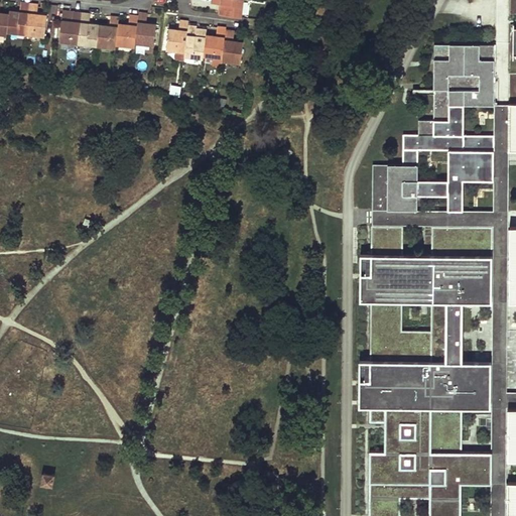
[(240,16),(241,0),(211,0),(211,3),(218,4),(221,4),(220,14),(240,16)]
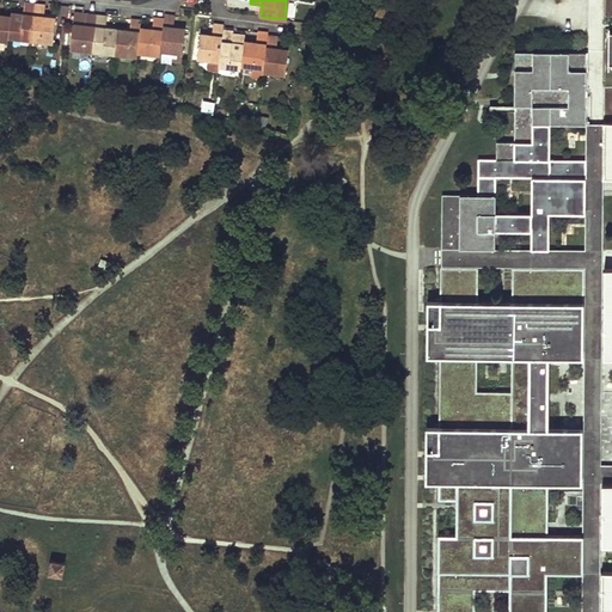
[(30,40),(34,4),(24,2),(23,7),(23,14),(11,13),(11,17),(7,37),(30,40)]
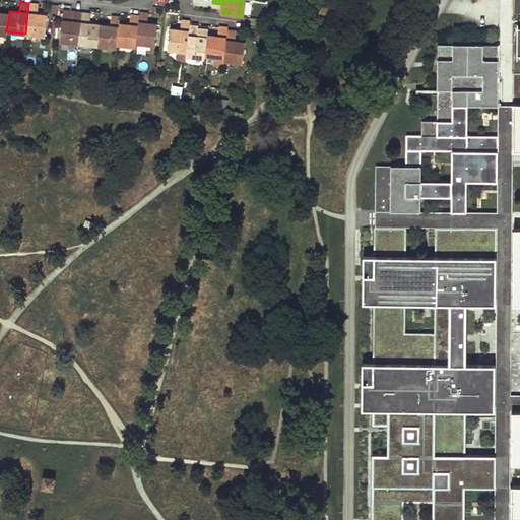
[(38,6),(38,5),(28,3),(25,34),(45,36),(47,15),(37,14),(38,6)]
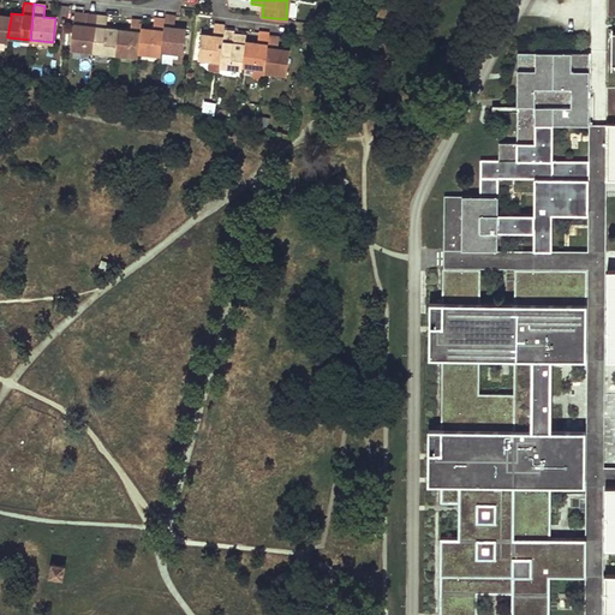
[(84,25),(85,15),(82,15),(73,13),(72,24),(84,25)]
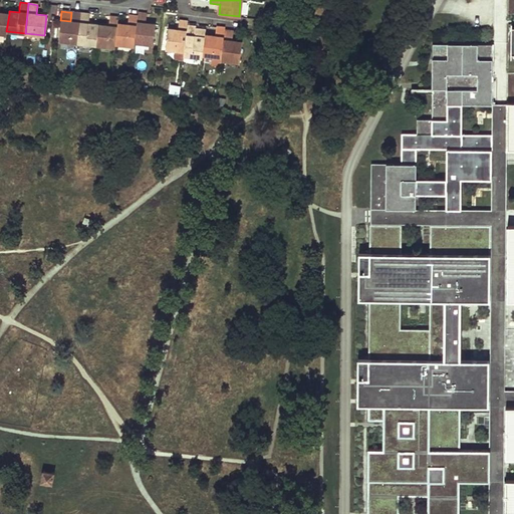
[(6,31),(9,14),(0,12),(0,32),(6,34),(6,31)]
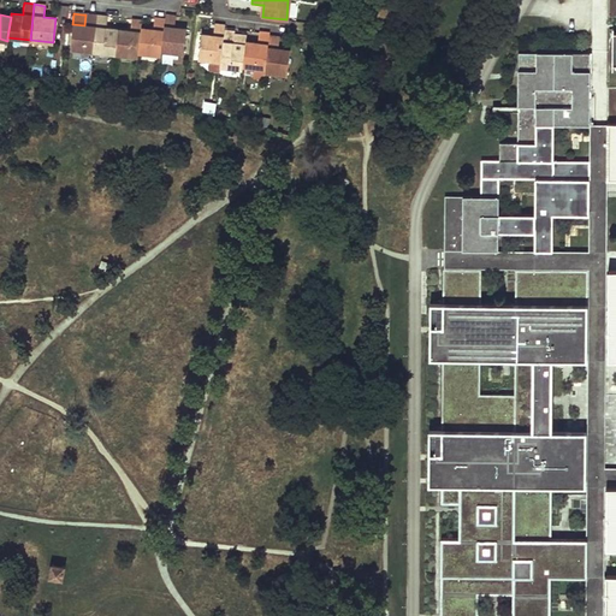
[(93,52),(96,16),(86,15),(84,25),(72,24),(70,48),(93,52)]
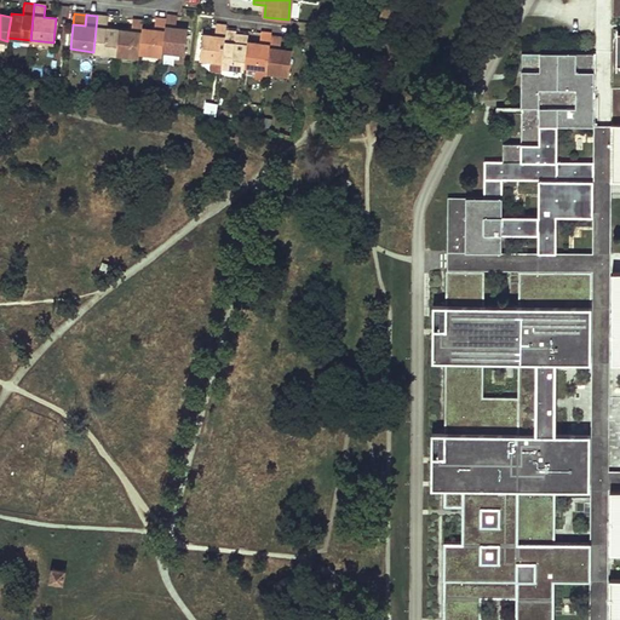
[(174,28),(176,16),(166,15),(166,19),(161,51),(184,53),(187,29),(174,28)]
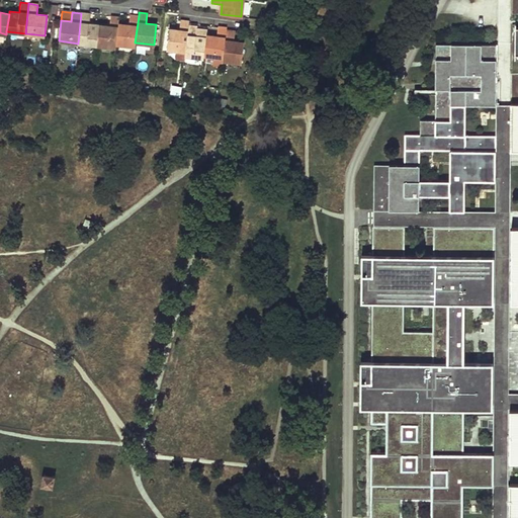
[(96,46),(98,24),(89,23),(90,15),(90,14),(81,13),(78,44),(96,46)]
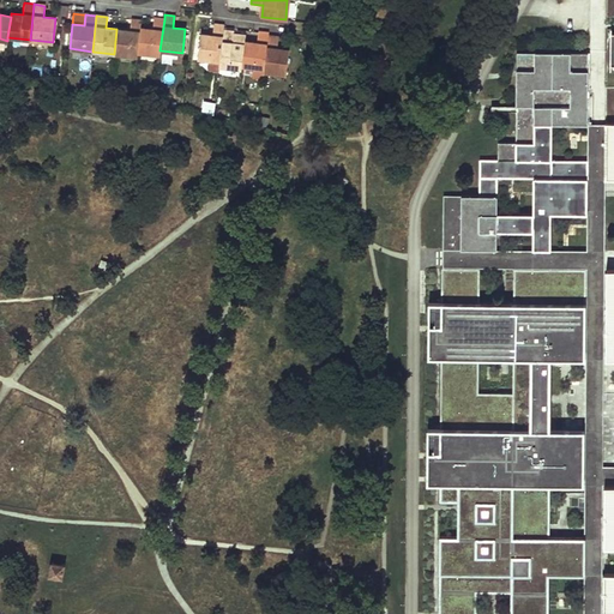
[(160,50),(164,19),(154,18),(151,30),(140,29),(137,53),(160,55),(160,50)]
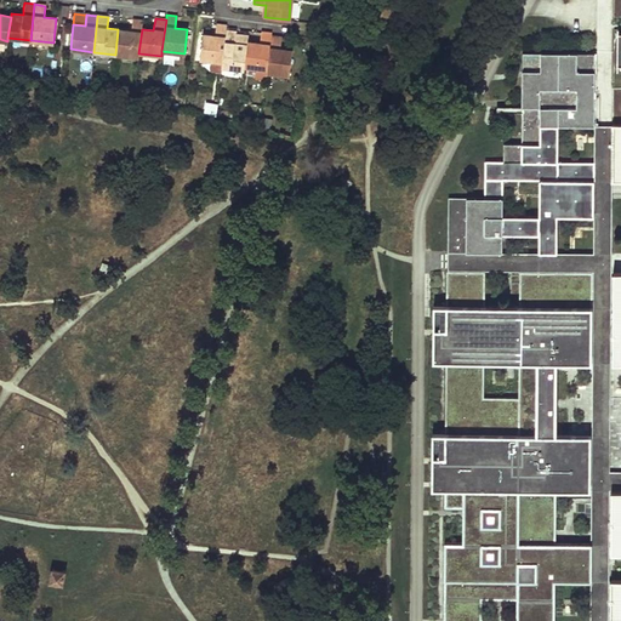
[(142,29),(142,22),(131,20),(132,21),(130,32),(118,29),(115,55),(138,57),(138,53),(142,29)]
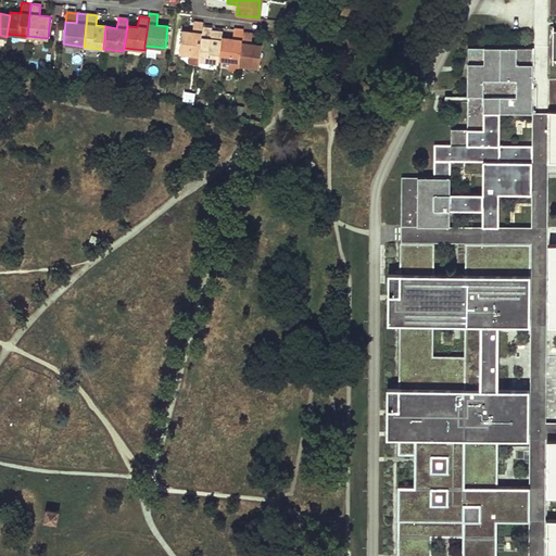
[(201,27),(202,23),(192,22),(191,32),(181,32),(178,53),(198,55),(201,27)]
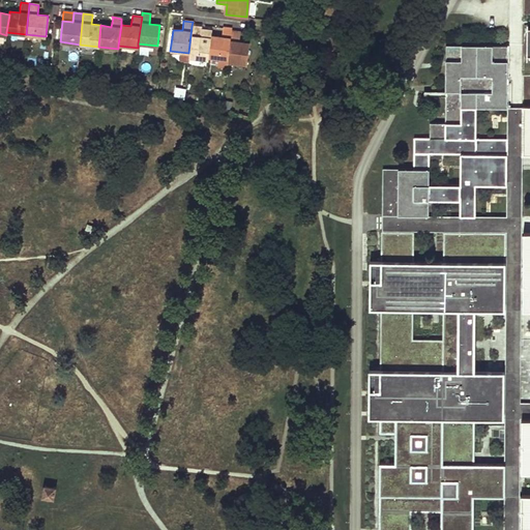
[(208,57),(210,38),(210,35),(211,30),(203,29),(203,32),(201,32),(201,28),(201,27),(192,26),(188,53),(188,57),(208,59),(208,57)]
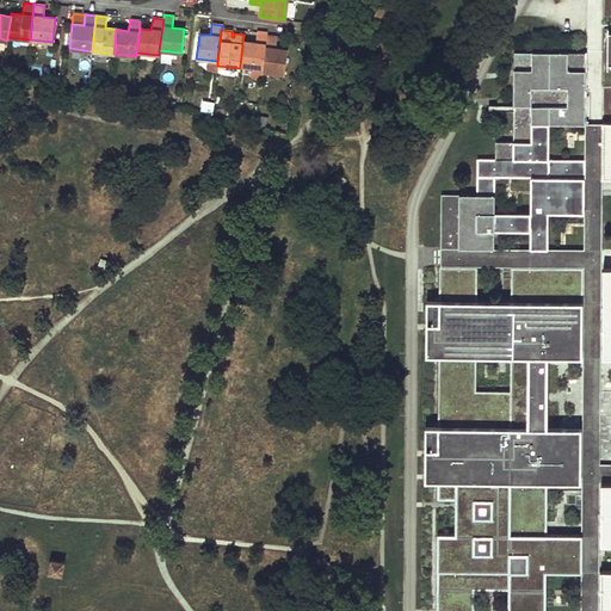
[(266,36),(266,32),(257,31),(255,35),(254,43),(242,41),(242,44),(240,66),(261,68),(266,36)]
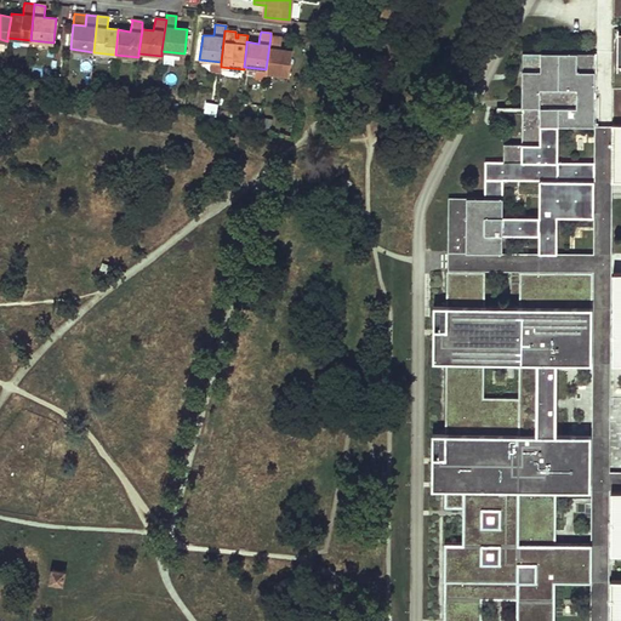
[(279,49),(280,38),(271,36),(266,69),(266,72),(289,74),(291,50),(279,49)]
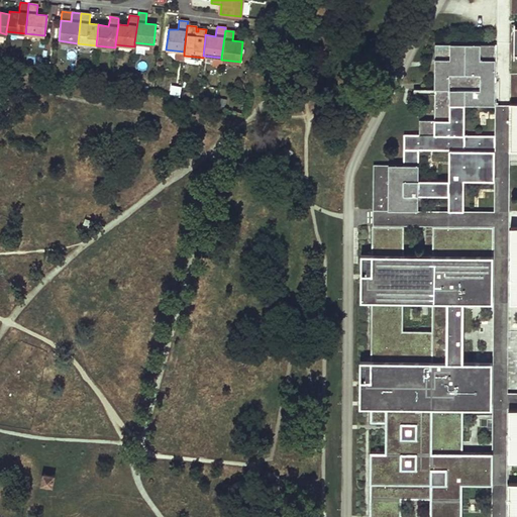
[(418,135),(403,134),(403,165),(373,165),(372,210),(392,210),(406,210),(417,210),(418,196),(448,196),(448,211),(463,211),(463,181),(494,182),(494,165),(494,160),(494,154),(494,135),(463,135),(463,105),(494,105),(494,81),(494,44),(434,44),(433,120),(418,120),(418,135)]
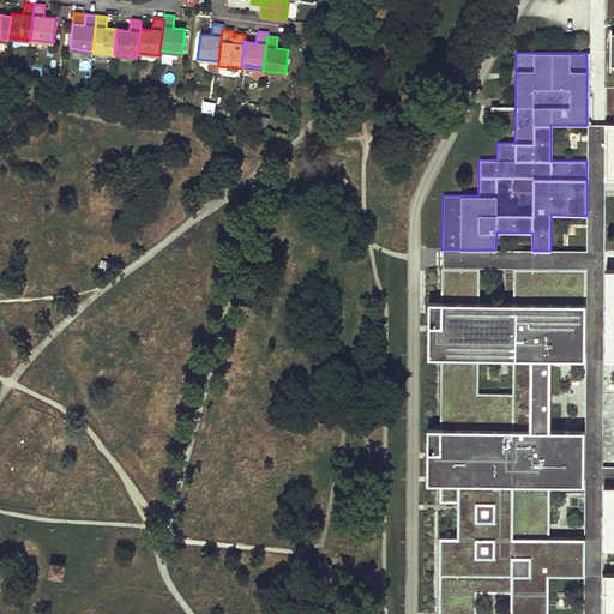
[(251,79),(250,100),(258,100),(259,80),(251,79)]
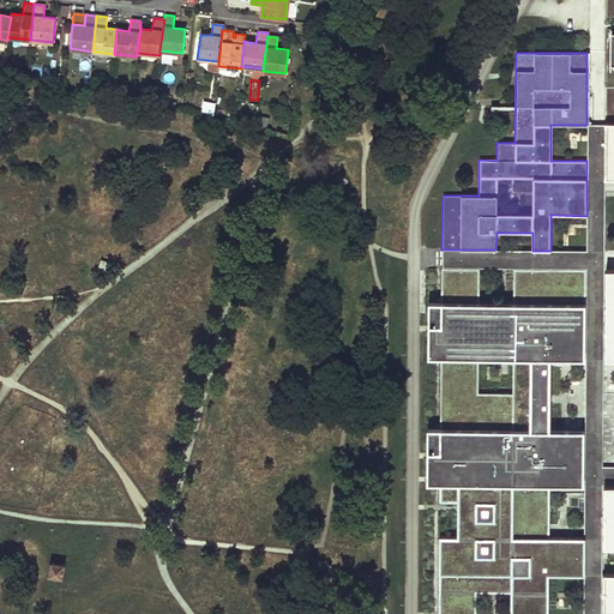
[(214,112),(215,101),(204,101),(203,110),(214,112)]
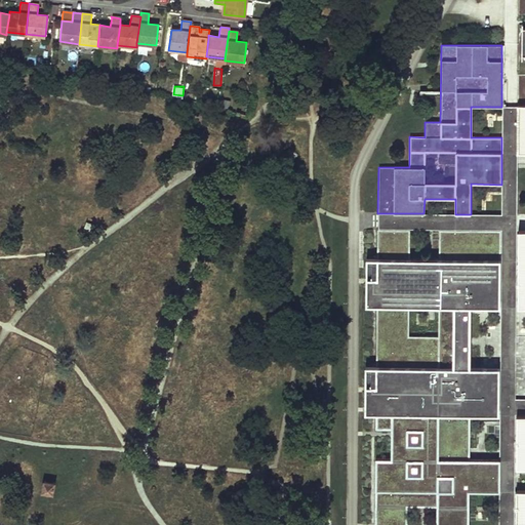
[(298,152),(291,146),(284,154),(291,160),(294,157),(298,152)]
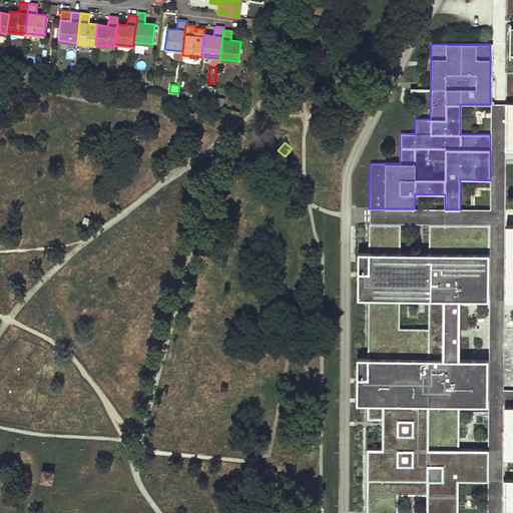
[(382,420),(382,425),(382,449),(367,449),(365,512),(458,512),(459,481),(487,481),(488,449),(459,449),(459,407),(488,407),(488,394),(488,360),(460,360),(460,302),(489,302),(489,224),(429,224),(429,253),(400,253),(400,224),(368,224),(368,251),(357,251),(357,276),(357,299),(368,299),(367,357),(356,357),(356,404),(367,405),(367,420),(382,420)]
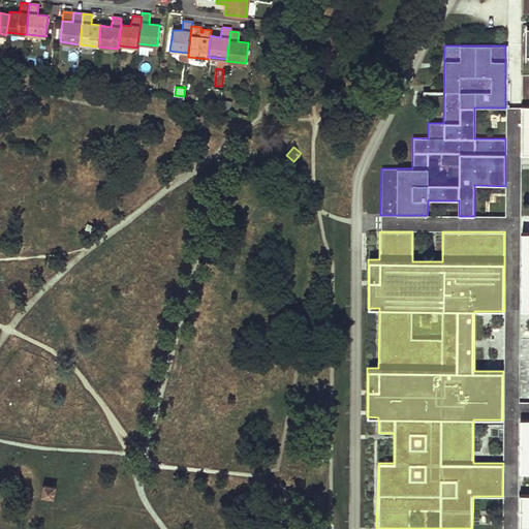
[(528,271),(521,271),(520,310),(528,309),(528,271)]
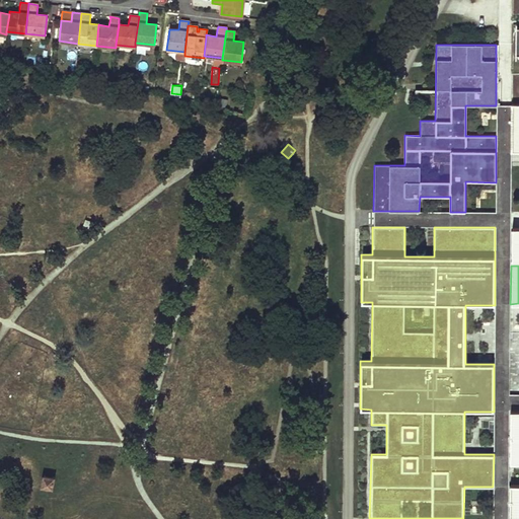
[(518,410),(509,411),(509,464),(518,464),(518,410)]
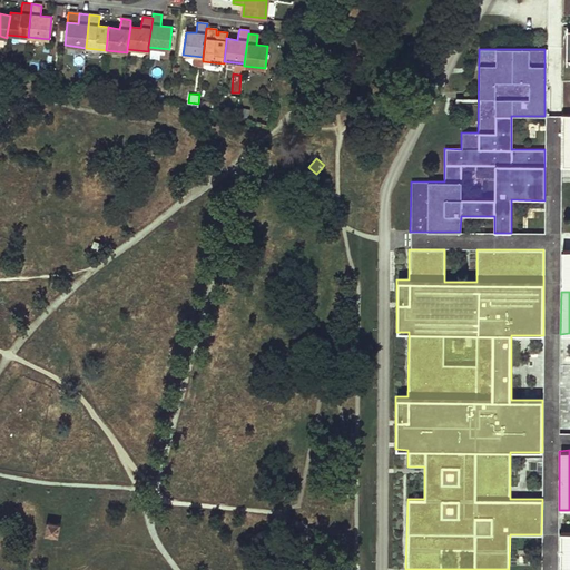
[(58,537),(60,524),(48,522),(46,534),(58,537)]
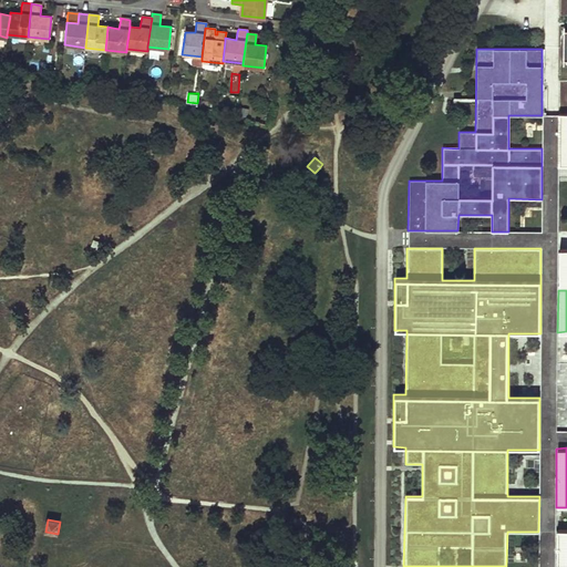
[(556,562),(556,566),(566,566),(566,529),(556,531),(556,562)]
